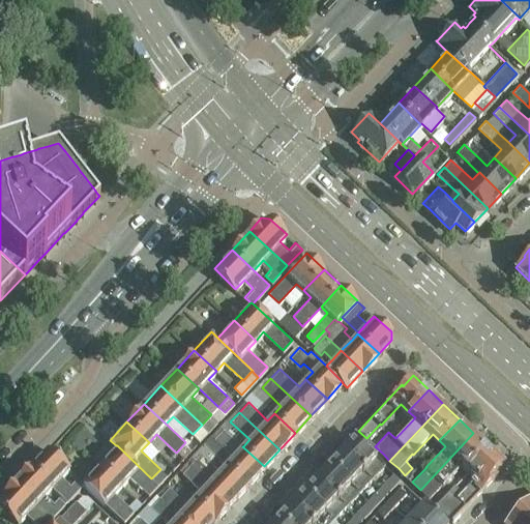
[(224,429),(214,438),(234,457),(227,464),(247,484),(264,466),(242,446),(243,446),(224,429)]
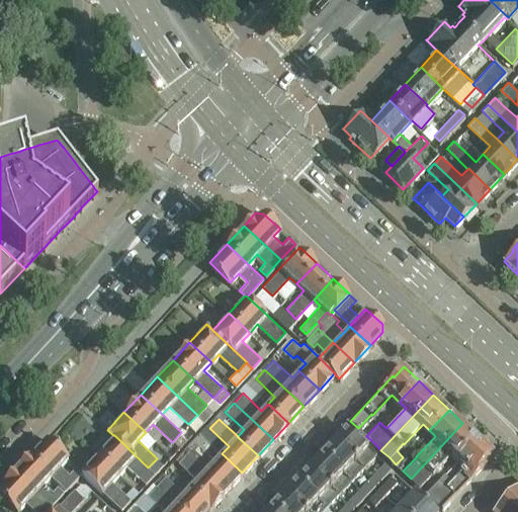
[(462,423),(411,479),(418,485),(431,471),(432,472),(451,451),(457,457),(477,436),(462,423)]
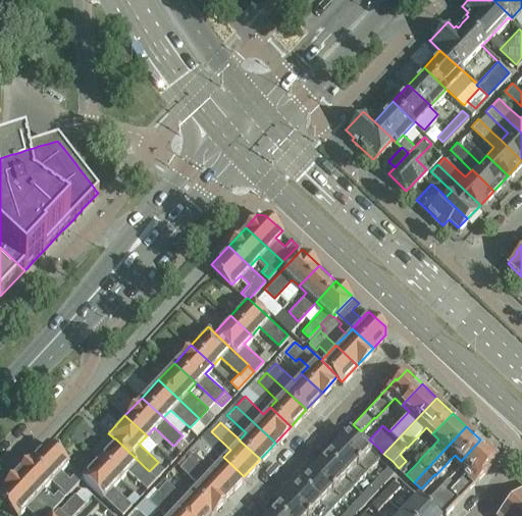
[(336,442),(366,469),(379,456),(350,428),(336,442)]
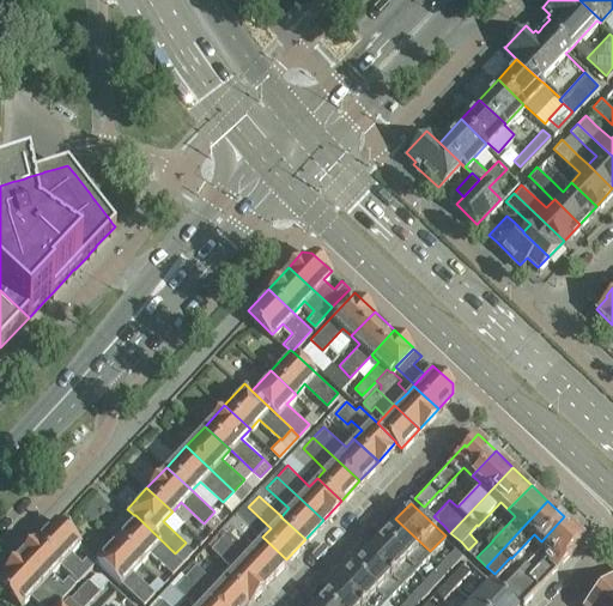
[(135,515),(134,515),(115,537),(140,559),(150,550),(171,571),(182,559),(175,553),(135,515)]
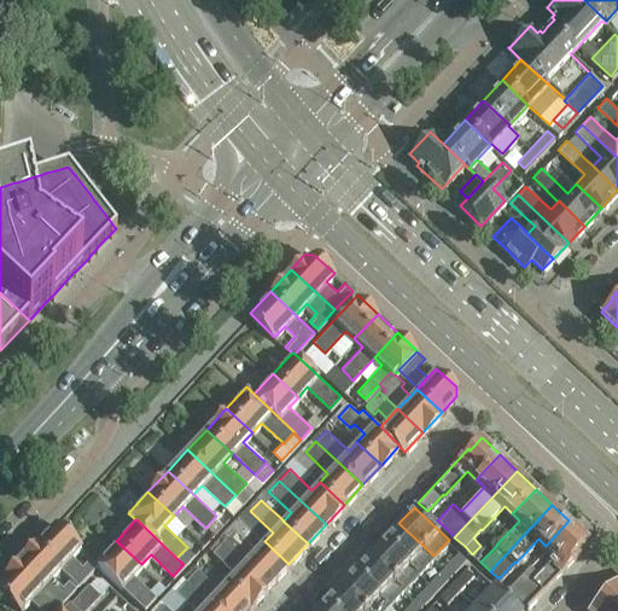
[(98,563),(98,560),(92,554),(82,564),(71,554),(81,545),(56,521),(34,542),(59,566),(77,583),(98,563)]
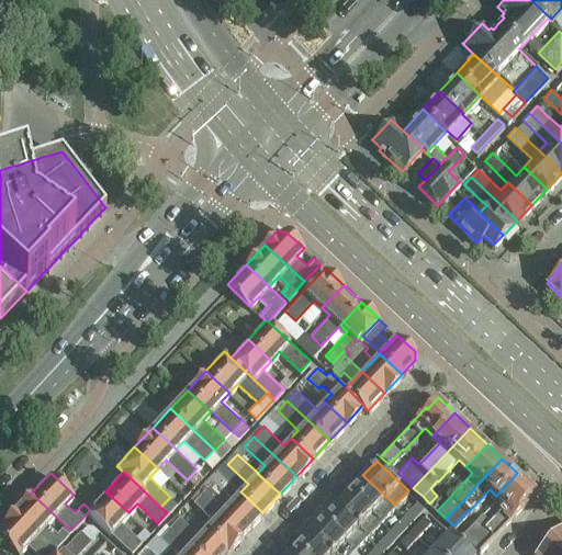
[(476,518),(461,533),(479,550),(525,501),(524,500),(534,489),(517,473),(496,496),(504,505),(491,519),(483,510),(476,518)]
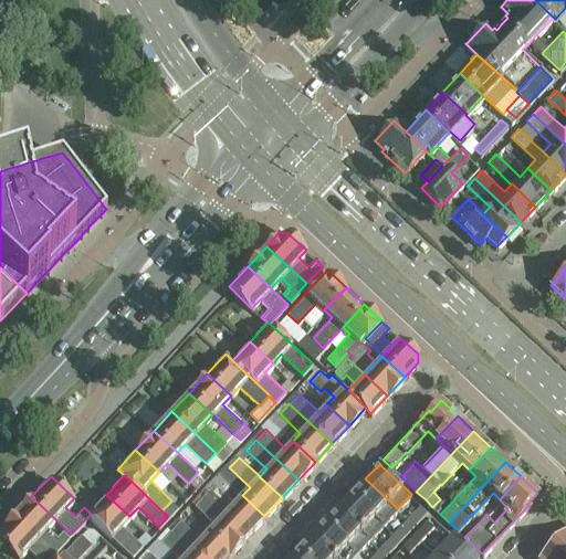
[(350,493),(383,523),(397,508),(365,478),(350,493)]
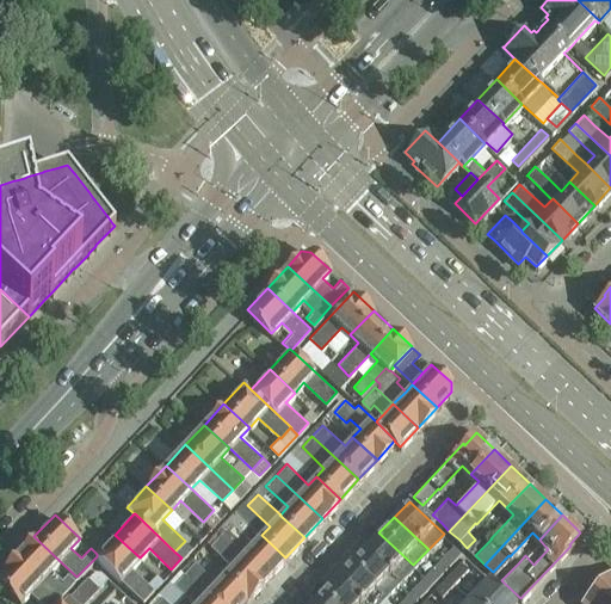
[(285,558),(261,535),(254,543),(232,522),(221,534),(267,577),(285,558)]
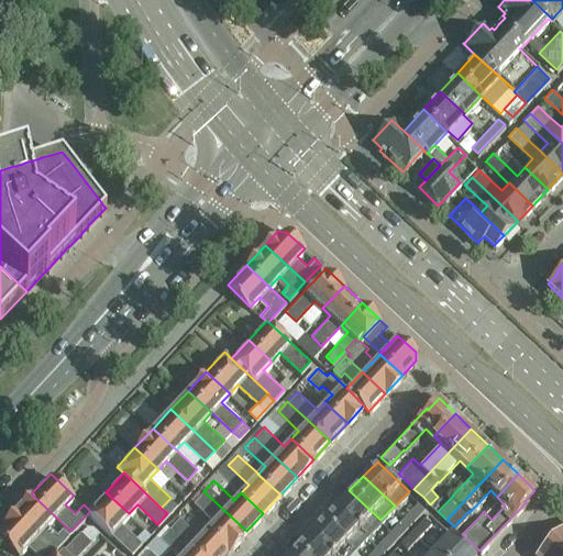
[(335,504),(367,535),(381,520),(349,490),(335,504)]
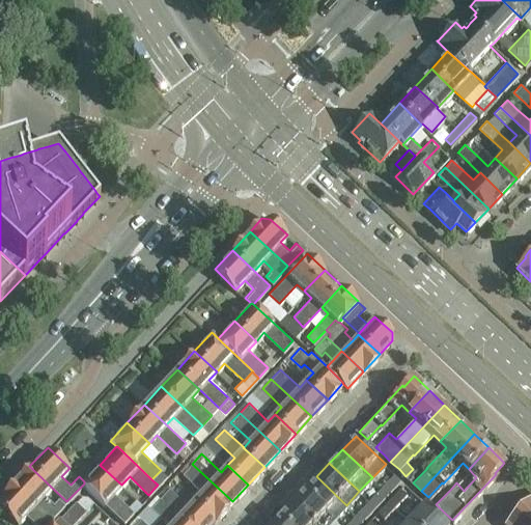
[(217,518),(232,501),(192,464),(183,473),(202,491),(196,498),(217,518)]
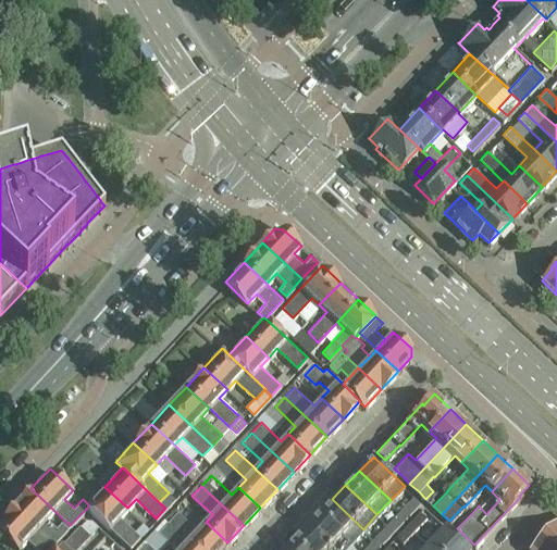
[(104,487),(88,504),(88,507),(130,546),(139,536),(120,516),(127,508),(104,487)]
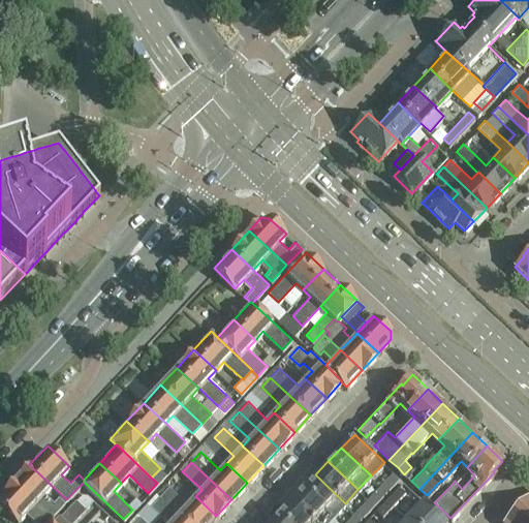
[(41,495),(51,485),(29,464),(11,484),(49,519),(64,502),(58,496),(51,503),(41,495)]
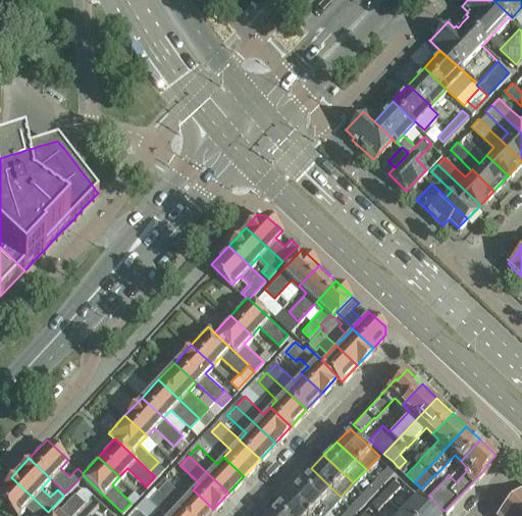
[(394,470),(387,464),(374,477),(380,483),(394,470)]
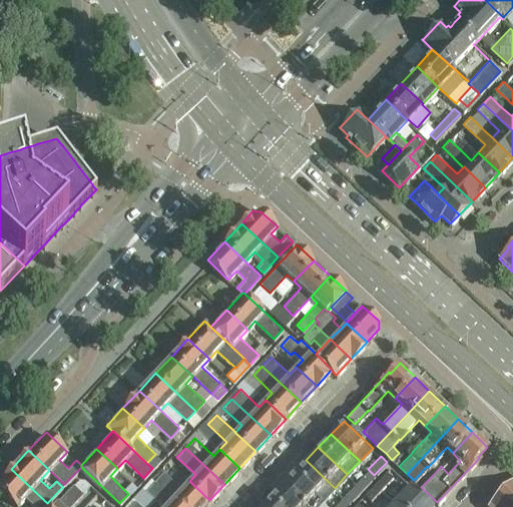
[(294,473),(323,501),(335,488),(306,460),(294,473)]
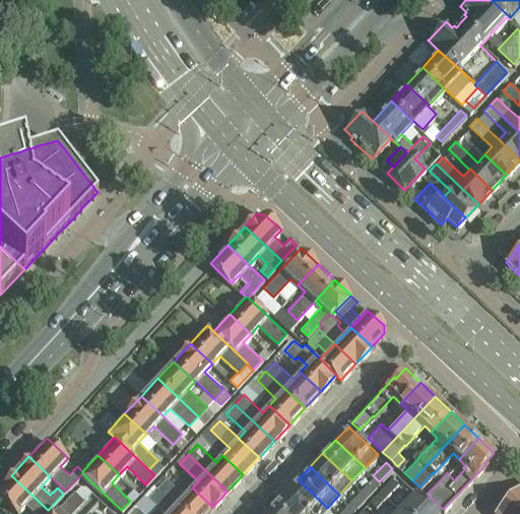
[(17,512),(17,511),(24,504),(34,513),(31,513),(43,513),(48,510),(11,475),(0,487),(0,492),(0,496),(17,512)]
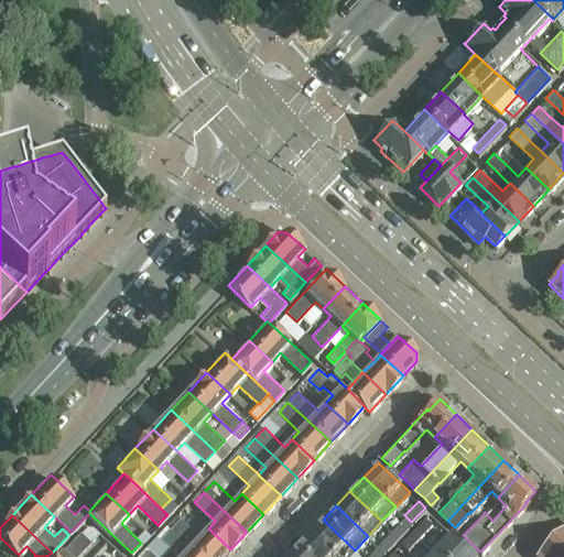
[(398,536),(411,522),(404,515),(391,531),(398,536)]
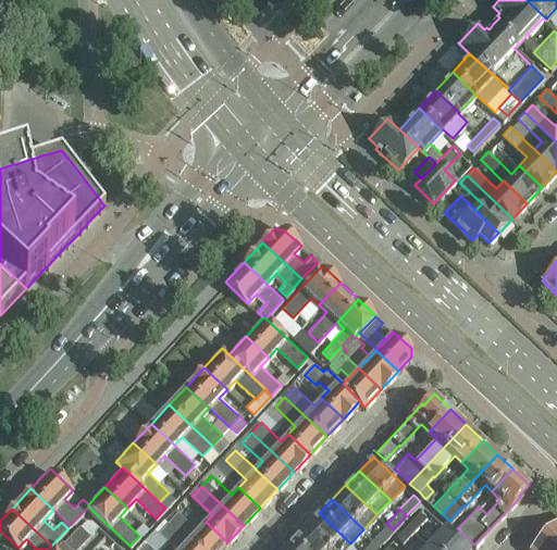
[(408,522),(415,528),(426,515),(419,509),(408,522)]
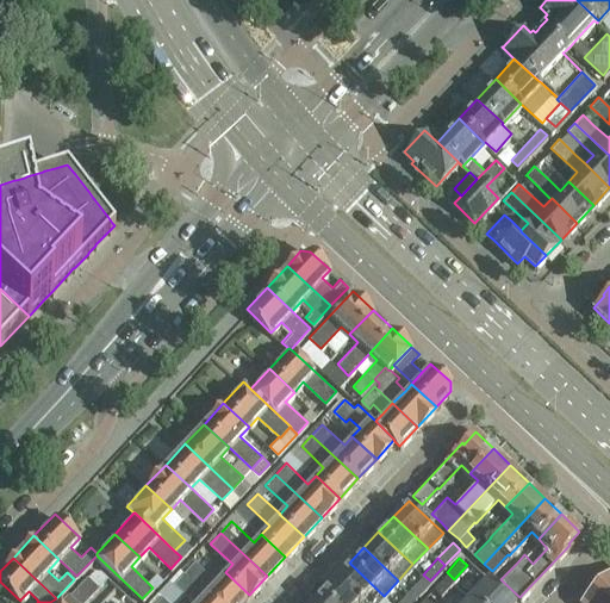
[(218,602),(241,602),(249,595),(225,572),(217,580),(195,560),(185,571),(218,602)]
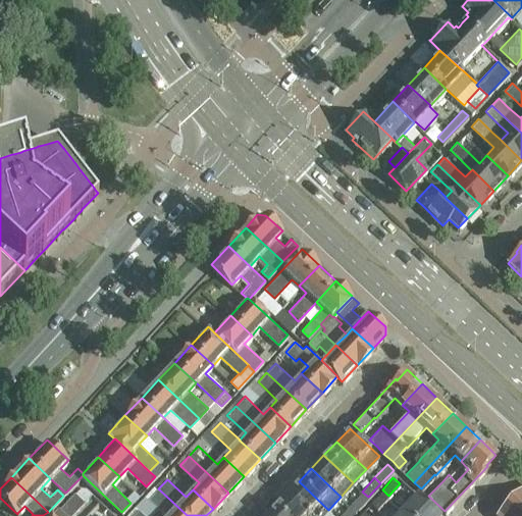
[(285,495),(308,515),(321,515),(328,510),(299,481),(285,495)]
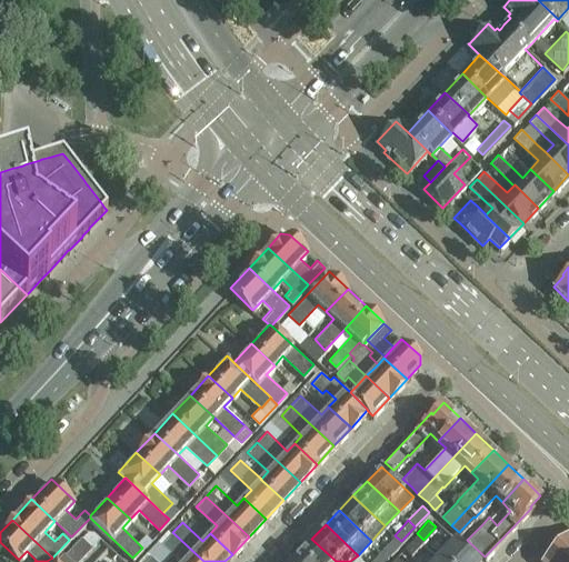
[(183,561),(182,561),(203,561),(172,532),(162,542),(183,561)]
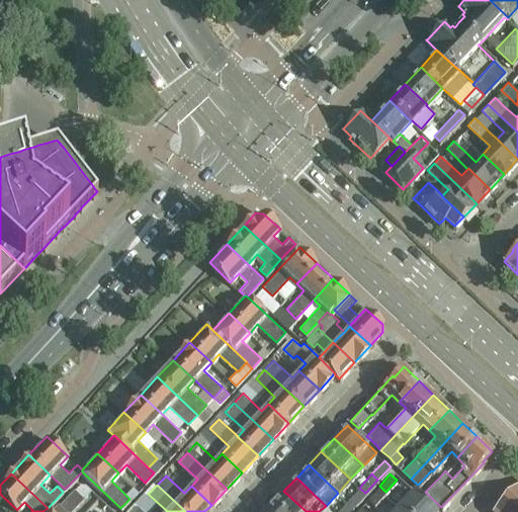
[(517,511),(517,485),(495,510),(496,511),(517,511)]
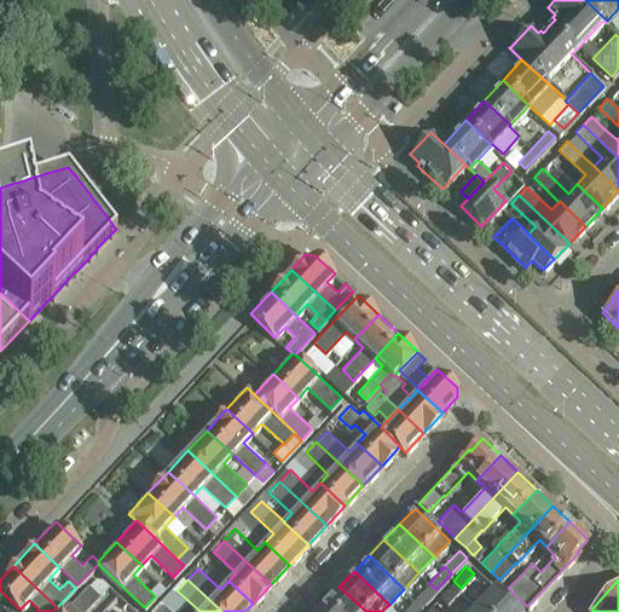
[(453,581),(439,595),(447,602),(461,588),(453,581)]
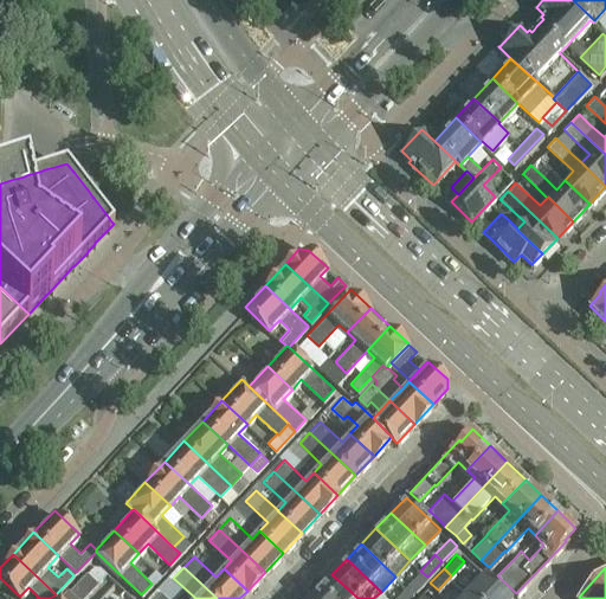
[(81,598),(98,581),(86,571),(59,598),(81,598)]
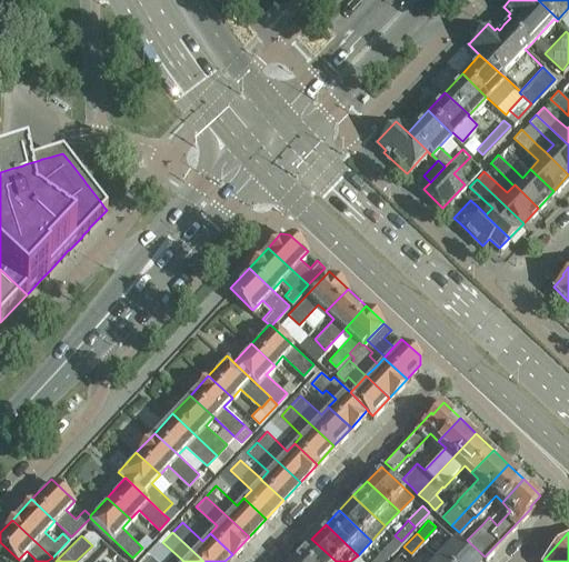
[(401,541),(395,535),(381,550),(387,555),(401,541)]
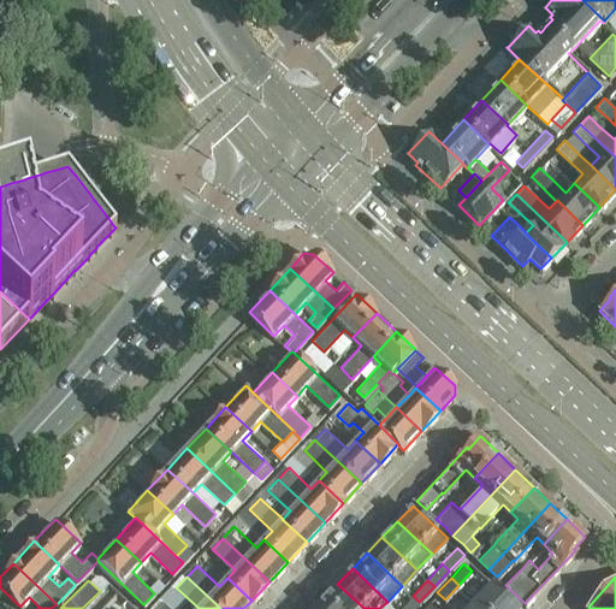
[(519,608),(520,608),(492,581),(475,601),(484,608),(519,608)]
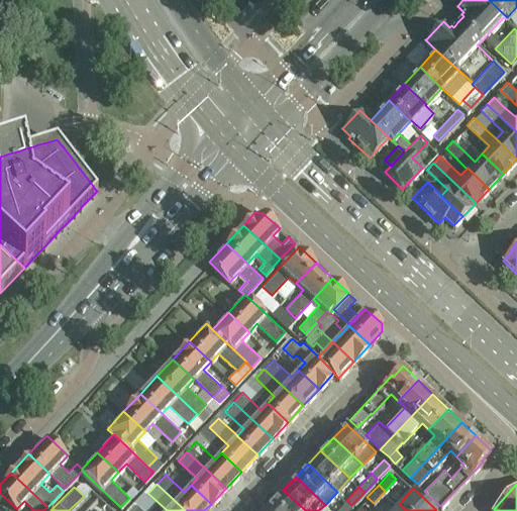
[(271,503),(279,510),(305,510),(283,490),(271,503)]
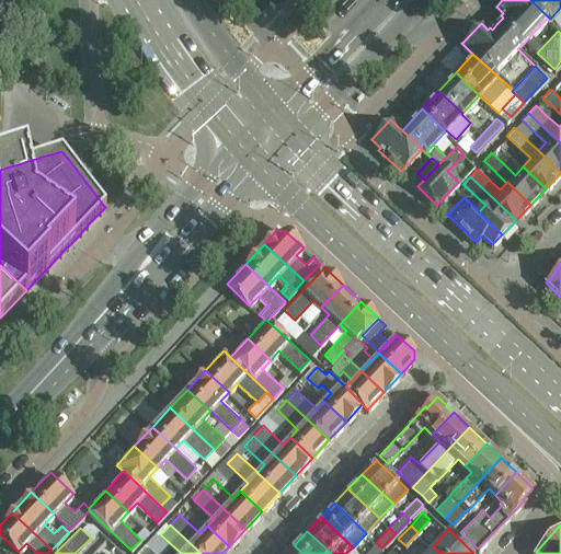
[(164,553),(153,542),(141,553),(164,553)]
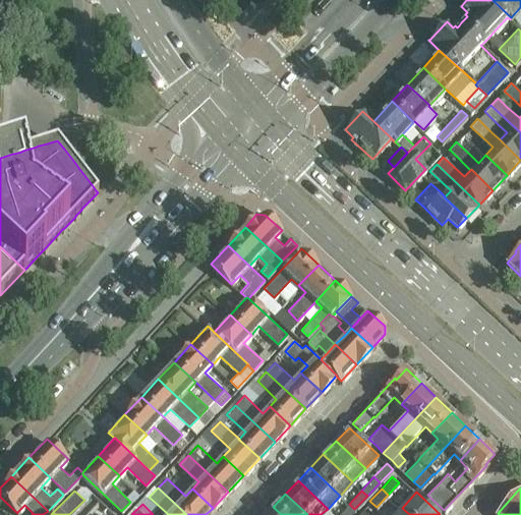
[(348,514),(354,509),(349,504),(337,514),(348,514)]
